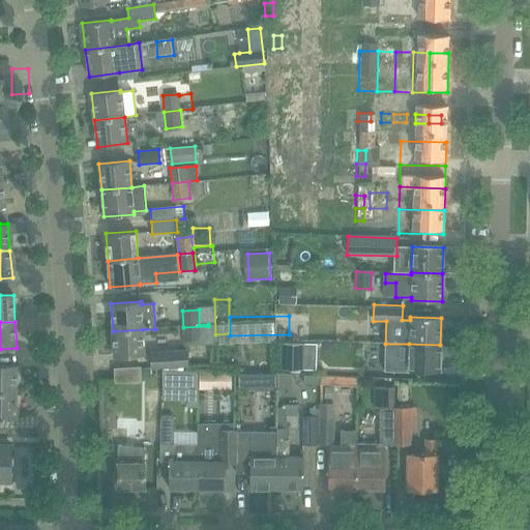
[(215,345),(214,324),(208,324),(208,326),(183,327),(184,342),(200,342),(200,346),(215,345)]
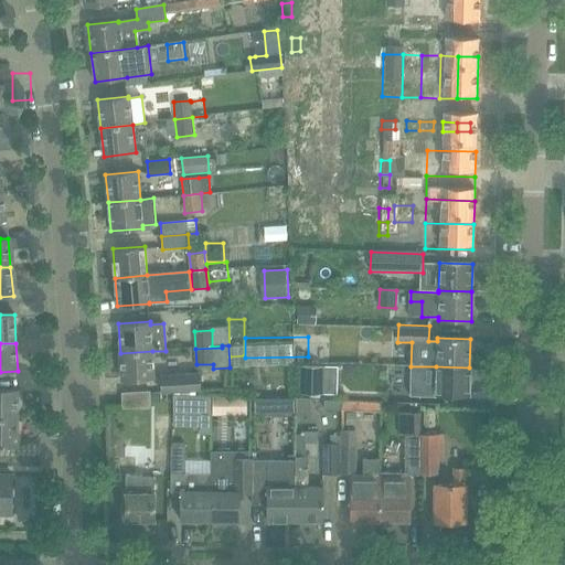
[(152,351),(120,353),(121,381),(153,379),(152,351)]
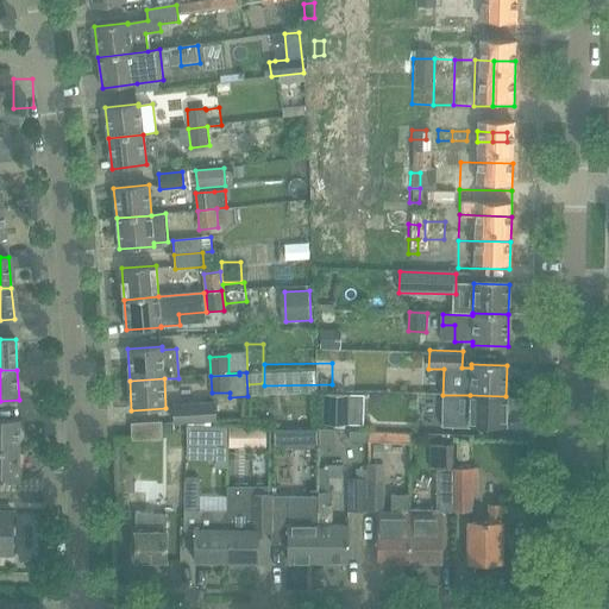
[(362,413),(381,412),(380,387),(362,387),(362,413)]
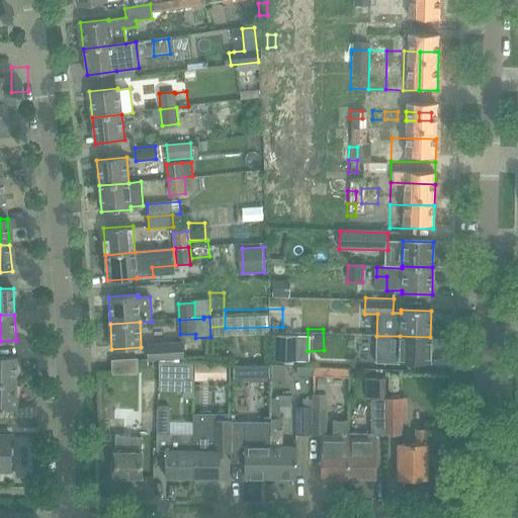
[(296,335),(278,335),(278,361),(296,361),(296,335)]
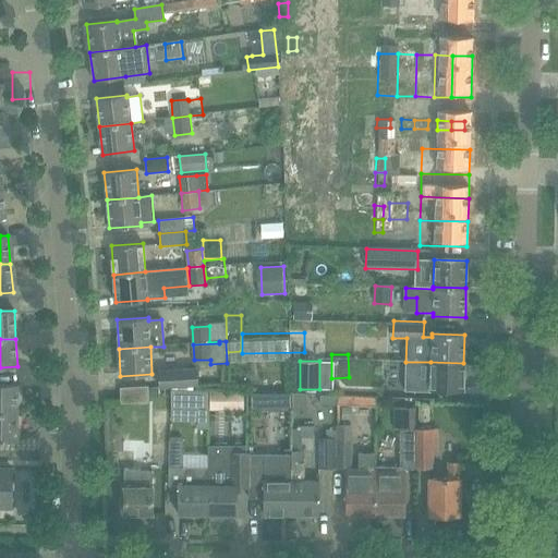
[(463,363),(431,362),(405,362),(405,389),(431,390),(463,391),(463,363)]
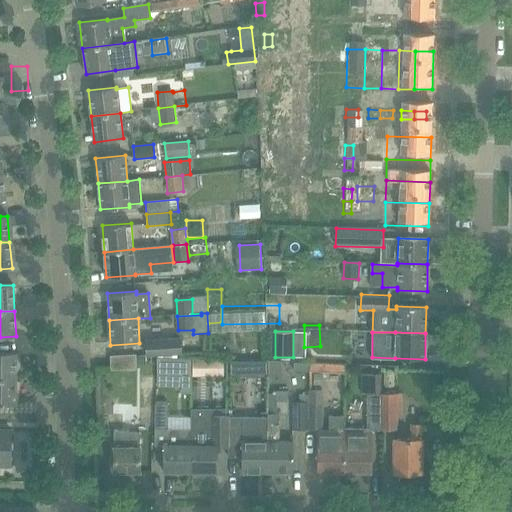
[(146,341),(147,357),(181,354),(180,338),(146,341)]
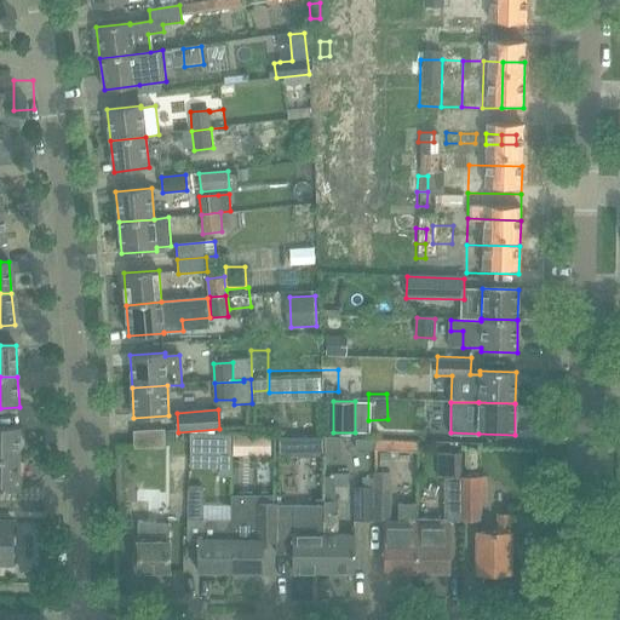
[(0,458),(19,459),(19,428),(0,426),(0,458)]
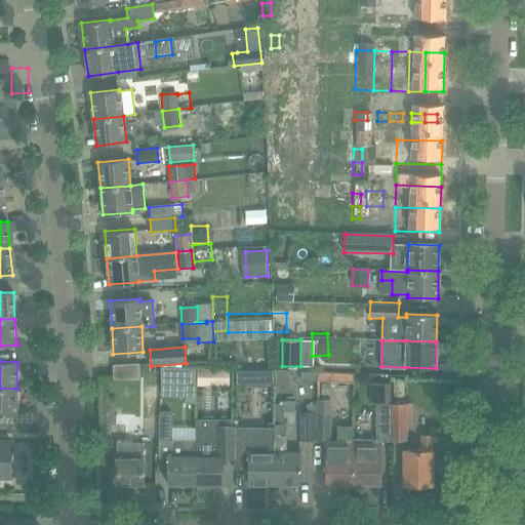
[(250,377),(273,378),(274,363),(251,361),(250,377)]
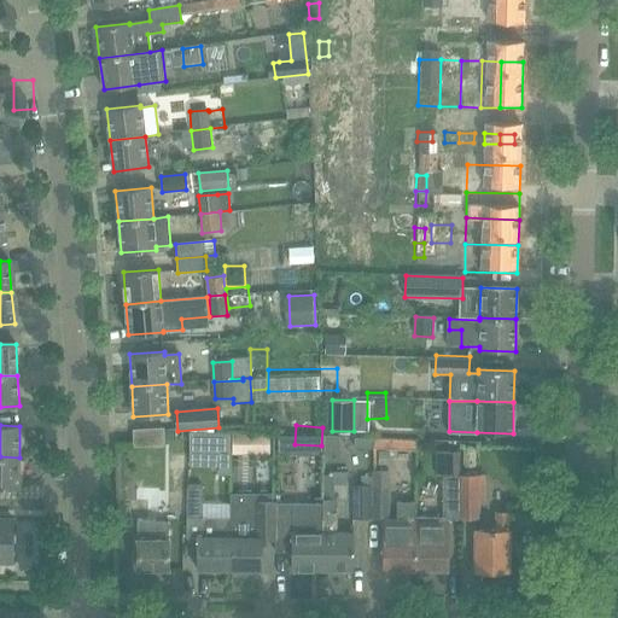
[(164,430),(157,430),(133,430),(134,447),(164,447),(164,430)]
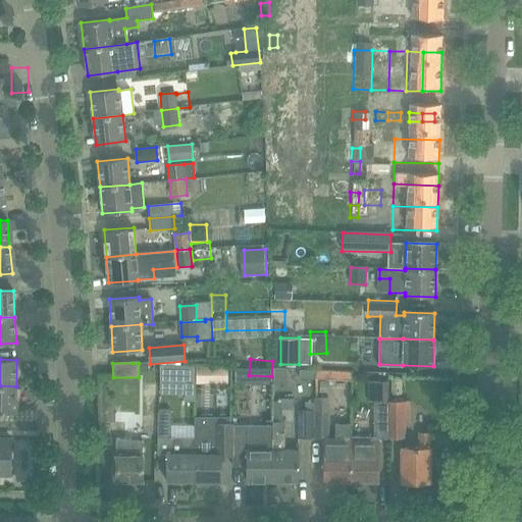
[(363,376),(364,364),(330,363),(330,375),(363,376)]
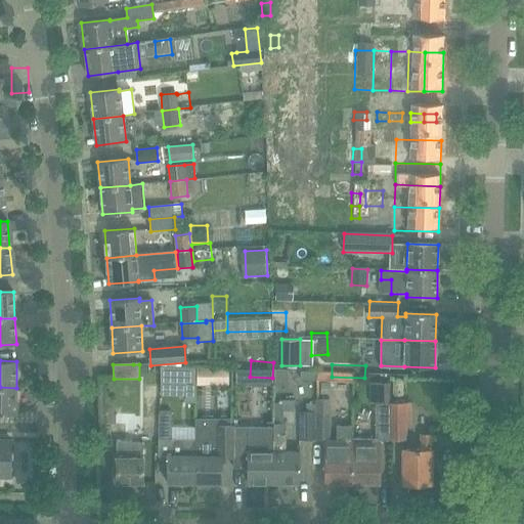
[(160,367),(160,384),(185,384),(185,402),(195,402),(195,367),(160,367)]
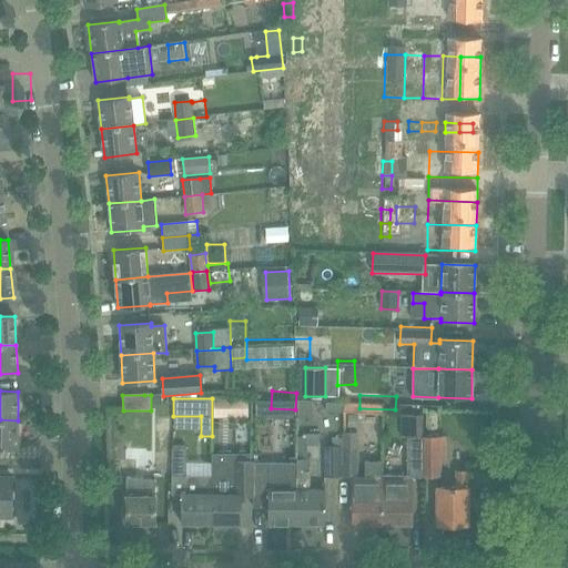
[(250,401),(234,401),(233,416),(249,417),(250,401)]
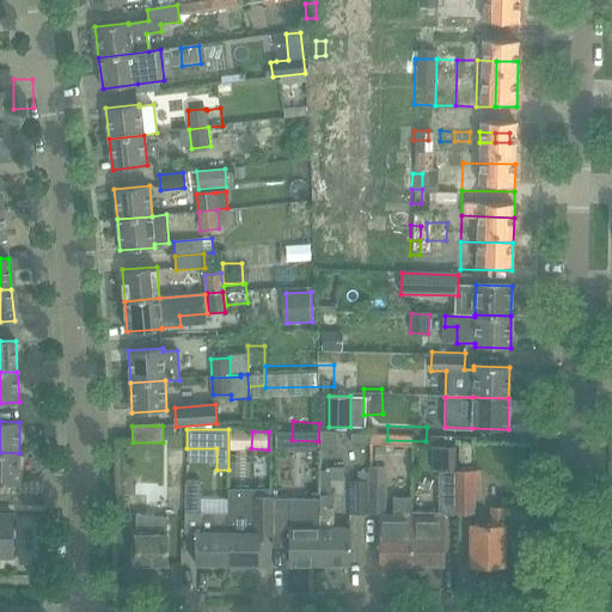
[(352,433),(352,445),(369,445),(369,433),(352,433)]
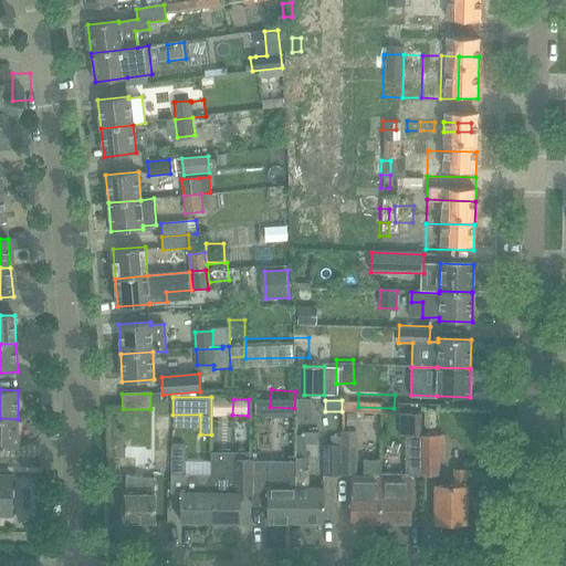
[(18,419),(0,418),(0,447),(18,448),(18,419)]
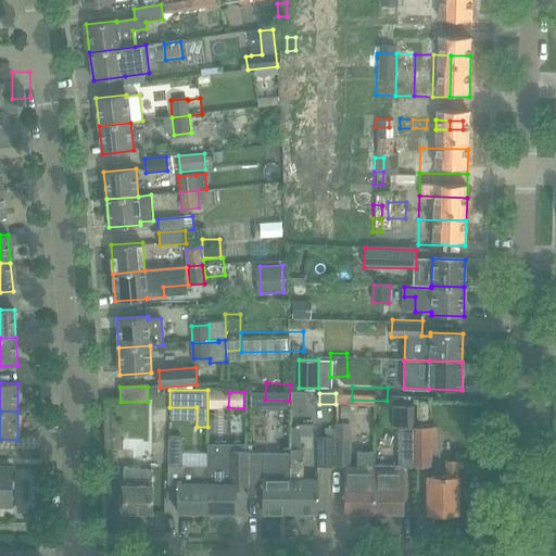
[(302,433),(302,415),(287,415),(287,433),(302,433)]
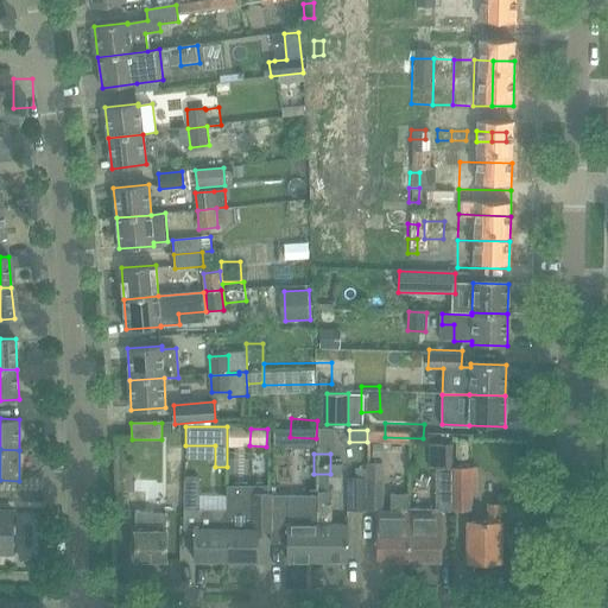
[(368,463),(368,479),(367,511),(382,511),(384,463),(368,463)]
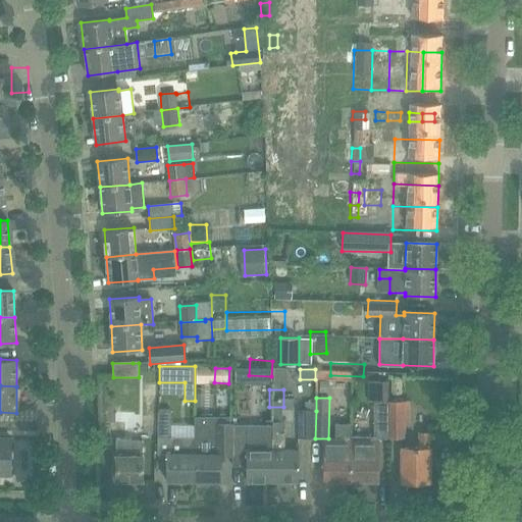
[(351,437),(351,481),(354,481),(354,485),(365,485),(365,481),(379,481),(379,461),(379,455),(375,455),(375,438),(387,438),(387,437),(387,402),(373,402),(373,418),(373,437),(352,437),(351,437)]
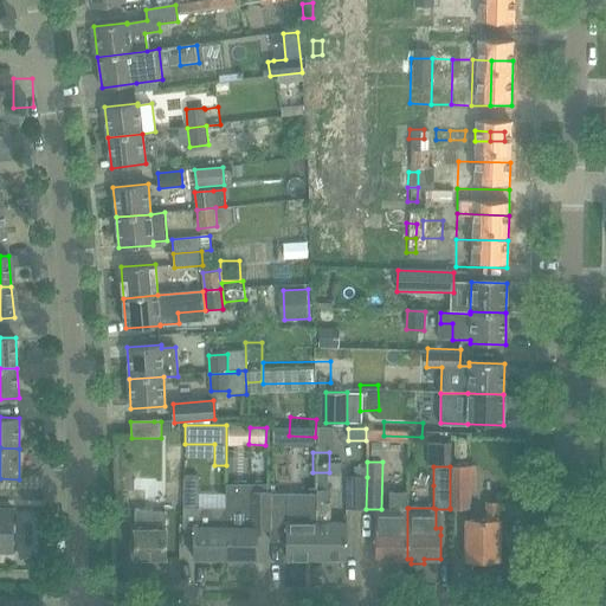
[(477,495),(477,466),(450,466),(450,508),(471,508),(471,495),(477,495)]
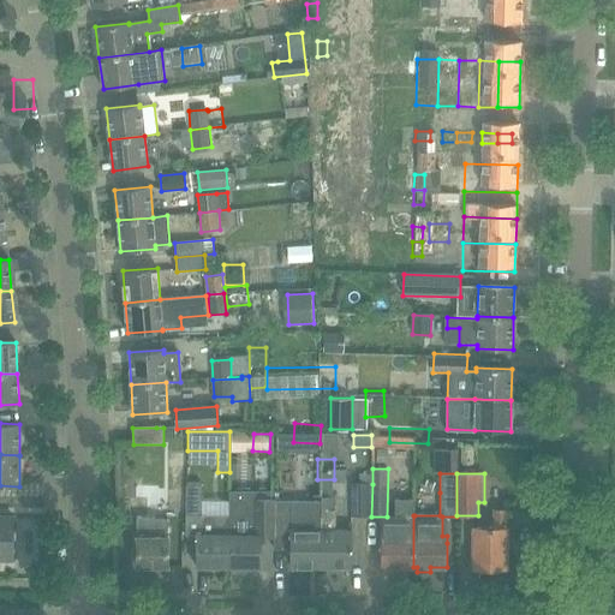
[(352,515),(370,515),(370,485),(352,484),(352,515)]
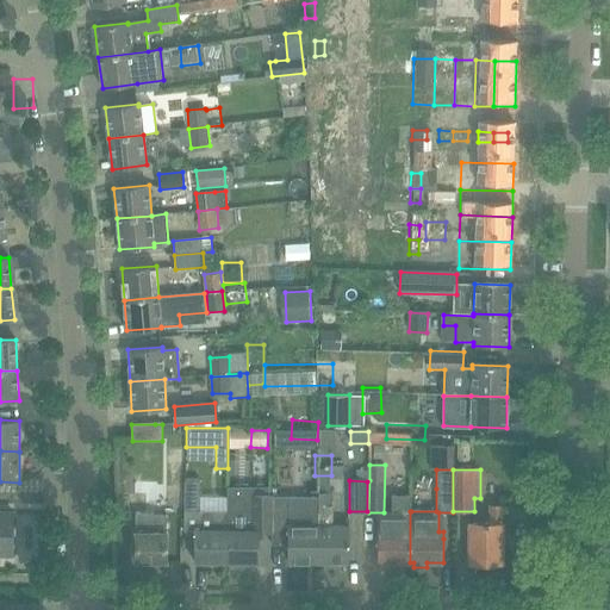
[(185,511),(198,511),(199,511),(199,483),(185,483),(185,511)]
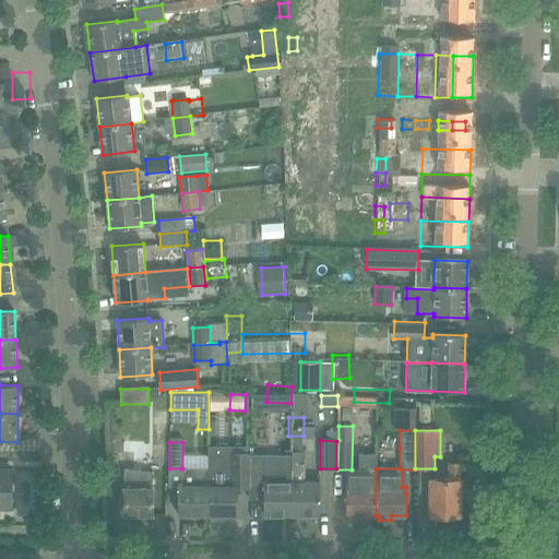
[(320,515),(320,494),(320,483),(305,483),(305,464),(301,464),(302,452),(292,452),(292,456),(292,515),(320,515)]
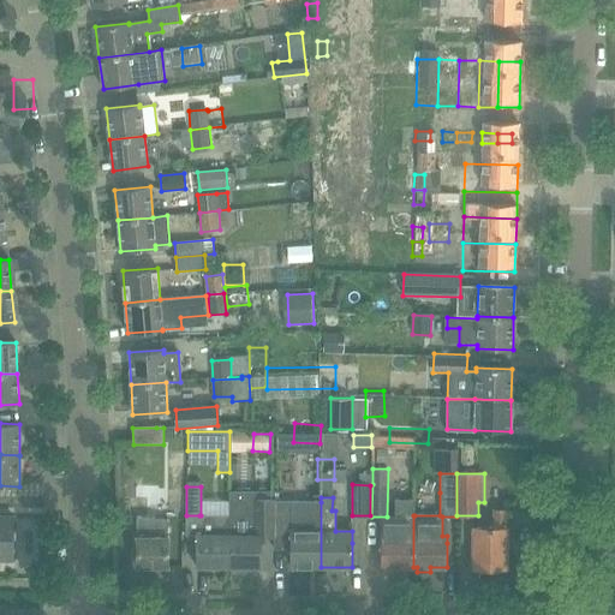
[(255,517),(230,515),(228,567),(261,567),(261,538),(274,538),(274,502),(274,500),(255,500),(255,517)]
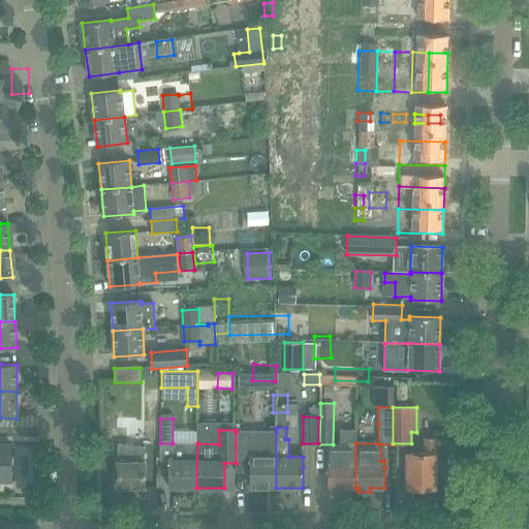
[(355,443),(356,443),(356,430),(340,430),(340,448),(331,448),(331,461),(328,461),(328,467),(328,488),(342,488),(342,492),(352,492),(352,488),(355,488),(355,443)]
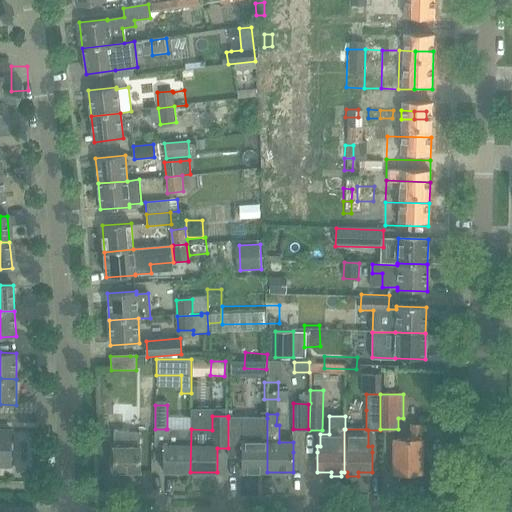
[(267,472),(267,418),(228,418),(228,448),(228,456),(242,456),(242,472),(267,472)]
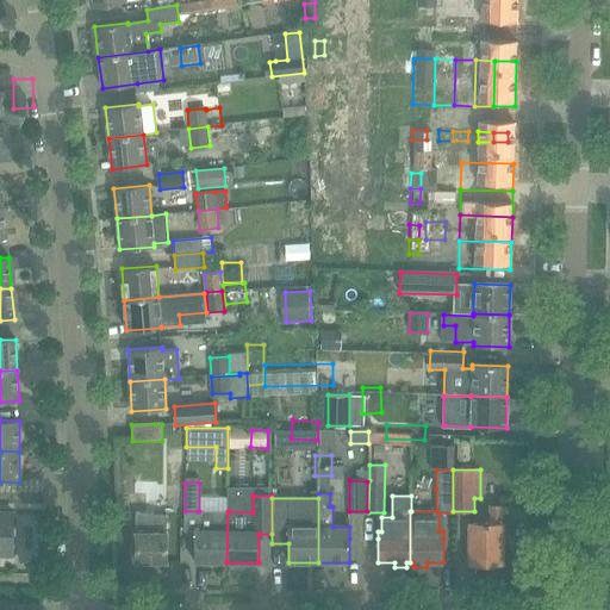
[(470,523),(470,539),(470,562),(503,564),(503,506),(489,506),(489,524),(470,523)]
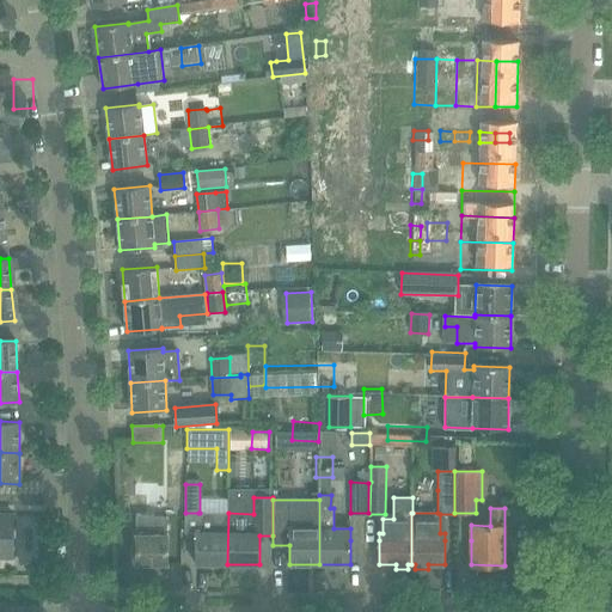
[(199,513),(185,513),(184,533),(195,533),(195,564),(227,564),(228,513),(200,513),(199,513)]
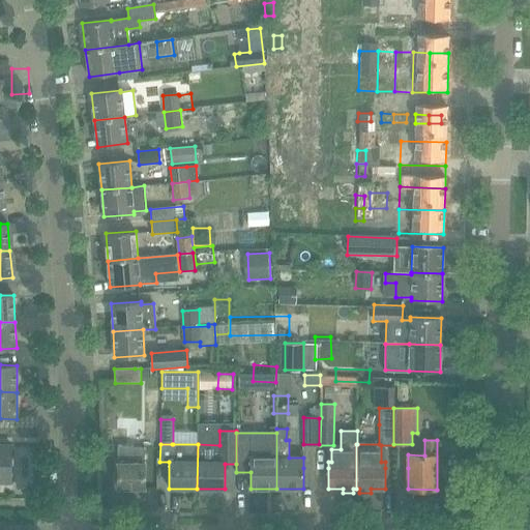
[(0,482),(11,482),(11,445),(0,445),(0,482)]
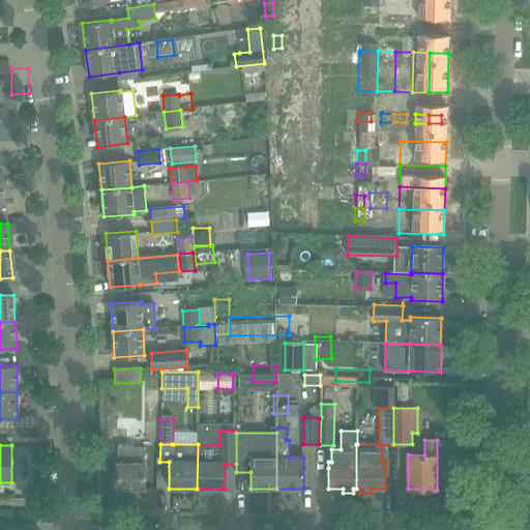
[(134,445),(118,446),(118,489),(145,489),(145,447),(144,447),(134,447),(134,445)]
